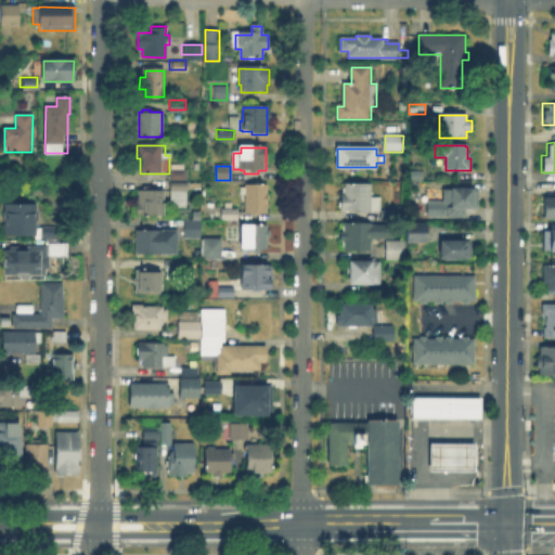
[(185,207),(171,207),(172,169),(185,169),(185,207)]
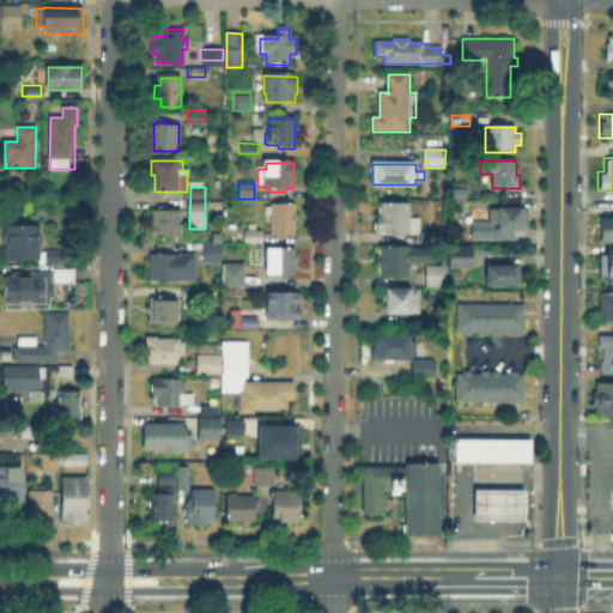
[(293,205),(293,213),(297,213),(297,224),(293,224),(293,236),(273,236),(273,205),(293,205)]
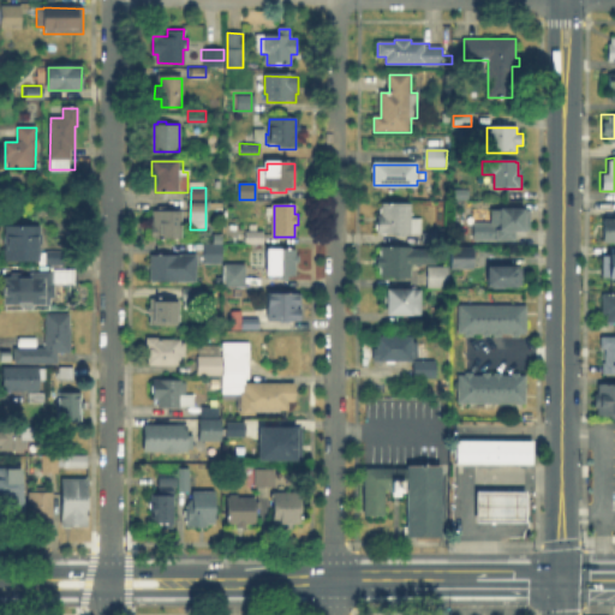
[(411,206),(411,220),(421,220),(421,236),(401,236),(401,234),(377,234),(377,213),(381,213),(381,206),(411,206)]
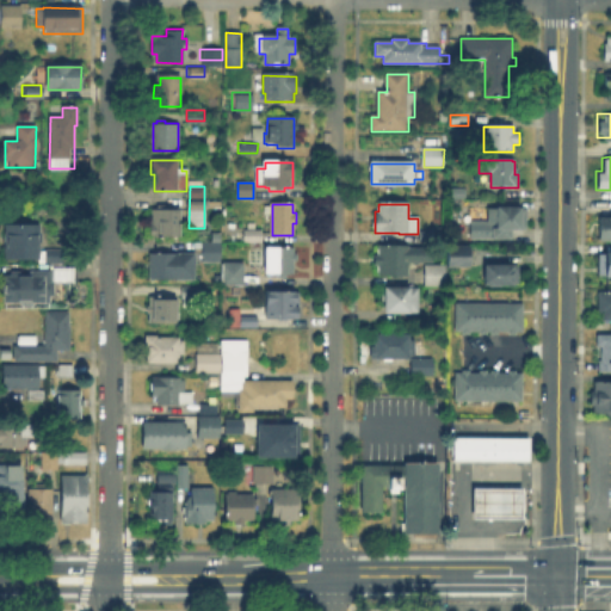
[(179,218),(179,239),(152,239),(152,218),(148,218),(148,210),(179,211),(179,218)]
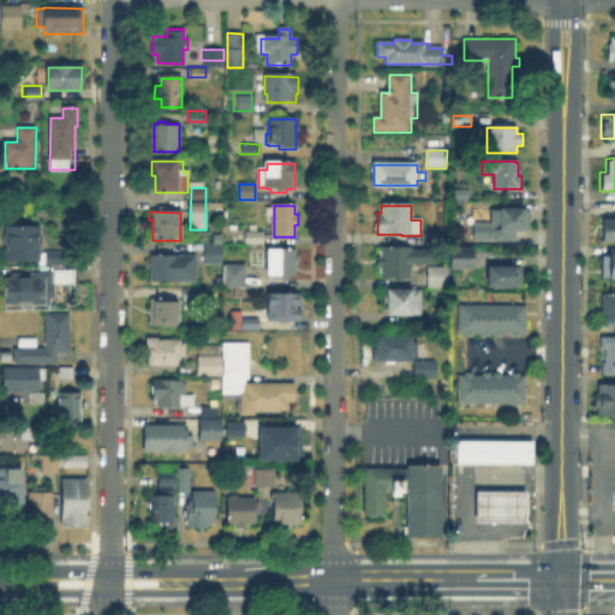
[(517,240),(476,240),(476,226),(493,226),(493,212),(532,212),(532,236),(517,236),(517,240)]
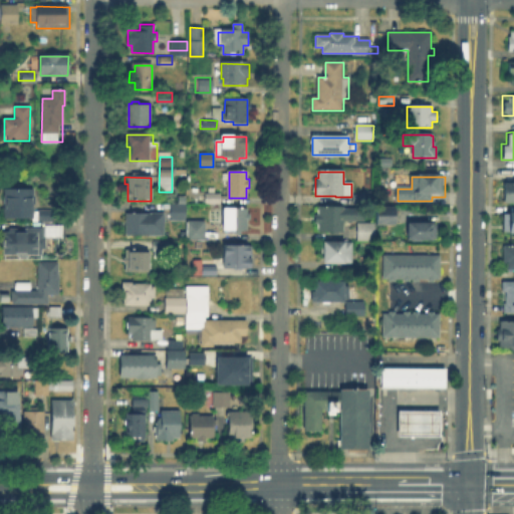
[(513,202),(513,181),(501,181),(501,201),(513,202)]
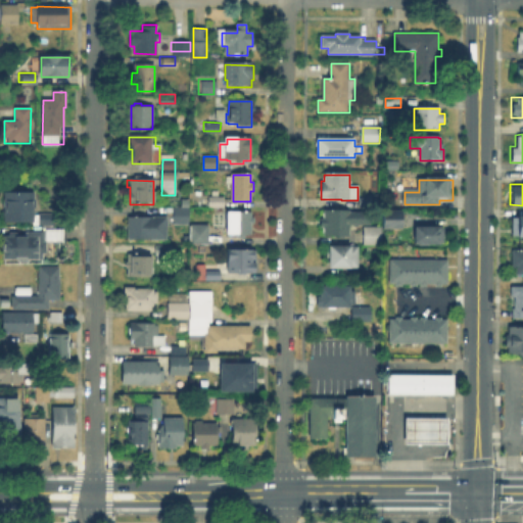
[(34,222),(5,222),(5,195),(34,195),(34,222)]
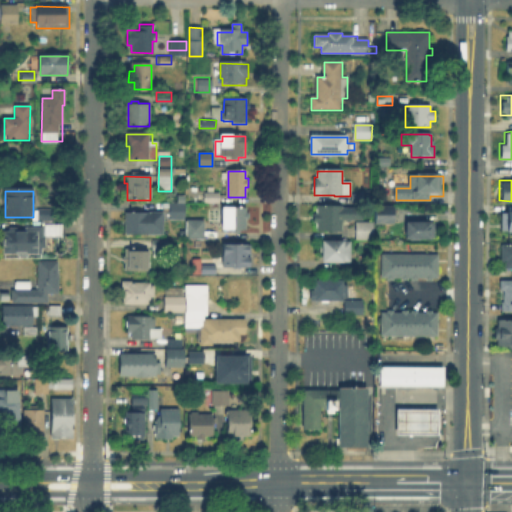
[(219,203),(206,202),(206,194),(219,194),(219,203)]
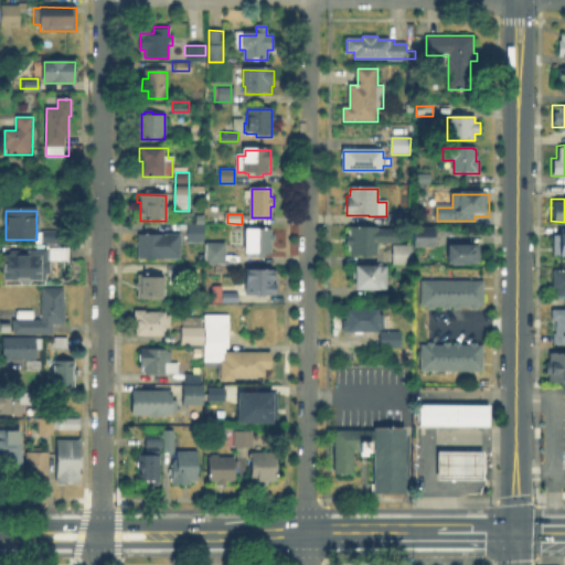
[(203,244),(188,244),(188,225),(203,226),(203,244)]
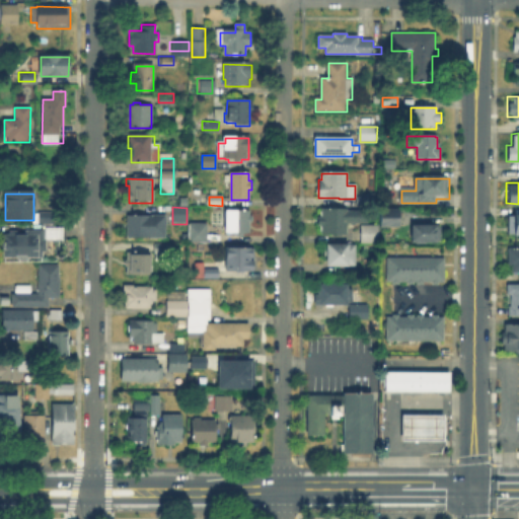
[(335,207),(335,212),(367,212),(367,222),(346,222),(346,235),(321,235),(321,226),(318,226),(318,217),(321,217),(321,207),(335,207)]
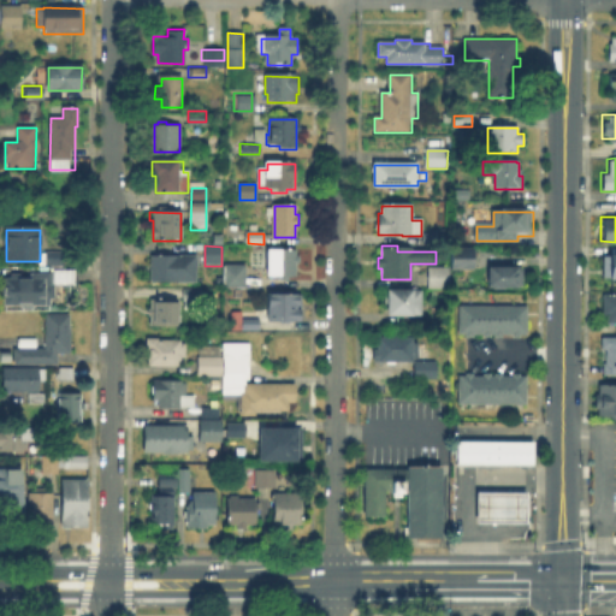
[(473,270),(455,270),(455,249),(473,249),(473,270)]
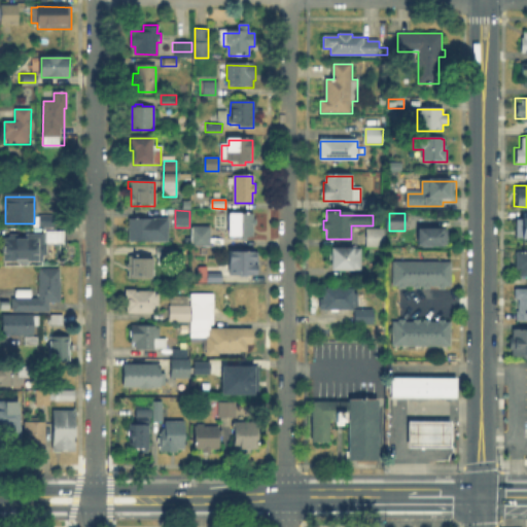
[(252,237),(230,237),(230,215),(255,215),(255,226),(252,226),(252,237)]
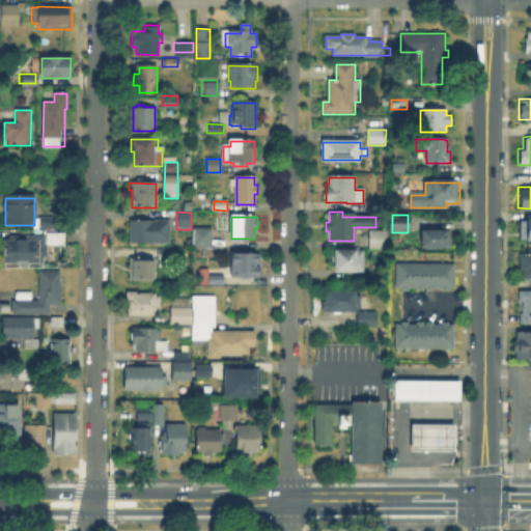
[(54,228),(42,228),(42,218),(54,218),(54,228)]
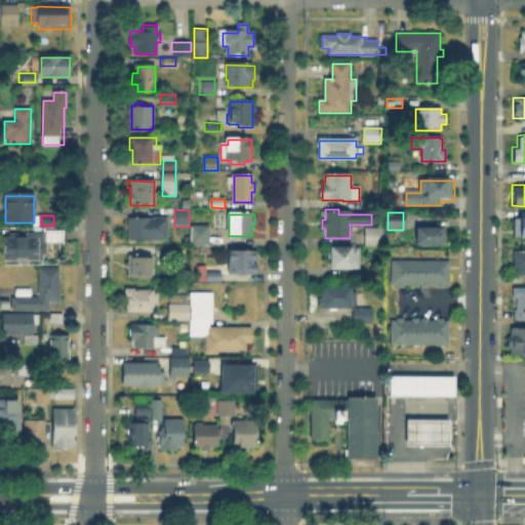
[(524,217),(524,238),(517,238),(517,236),(513,236),(513,220),(518,220),(518,217),(524,217)]
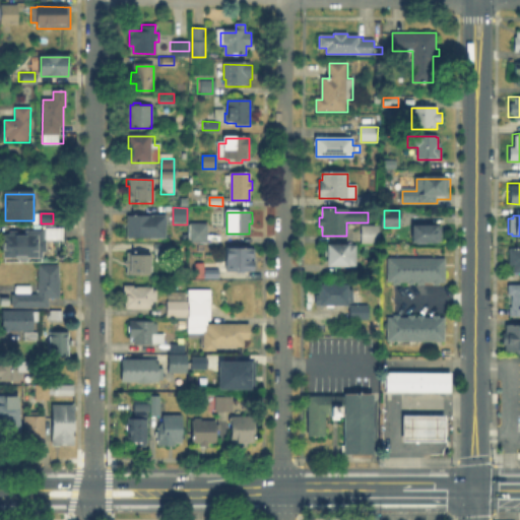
[(167,238),(128,238),(128,218),(167,218),(167,238)]
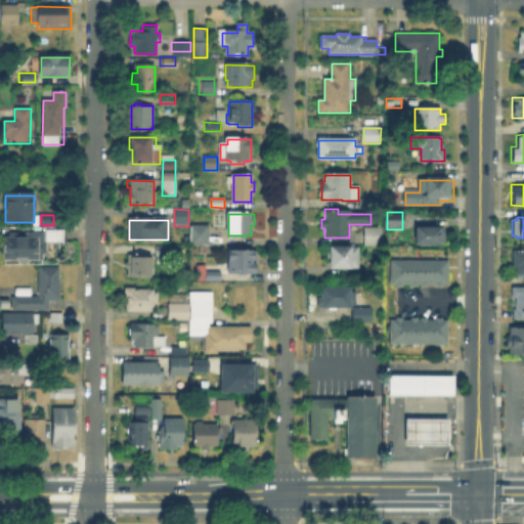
[(208,247),(188,247),(189,226),(208,226),(208,247)]
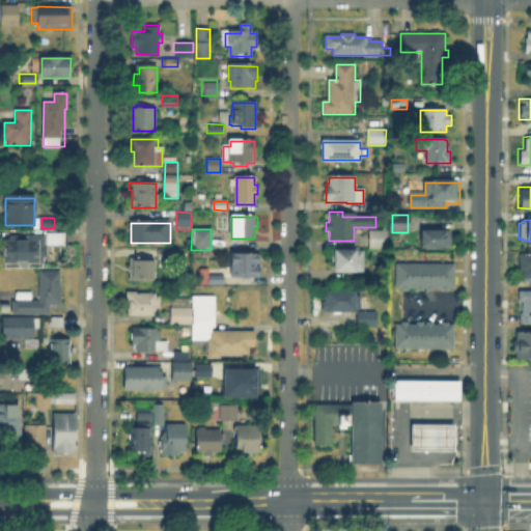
[(388,249),(370,248),(370,231),(388,231),(388,249)]
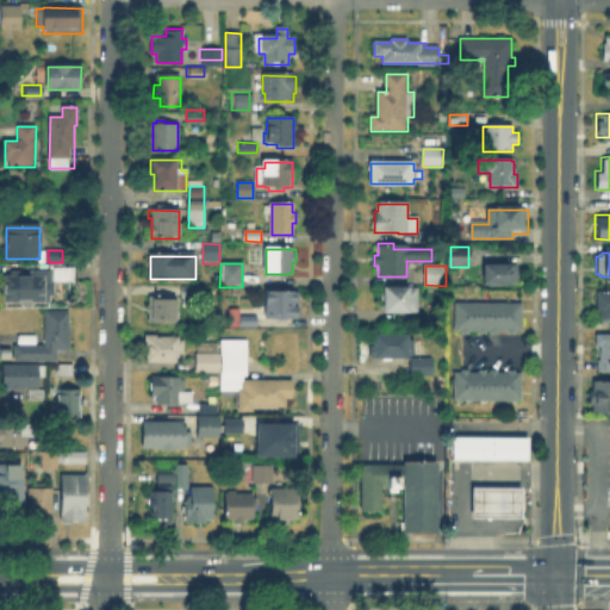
[(511,267),(511,268),(517,268),(517,278),(511,278),(511,285),(485,285),(485,267),(511,267)]
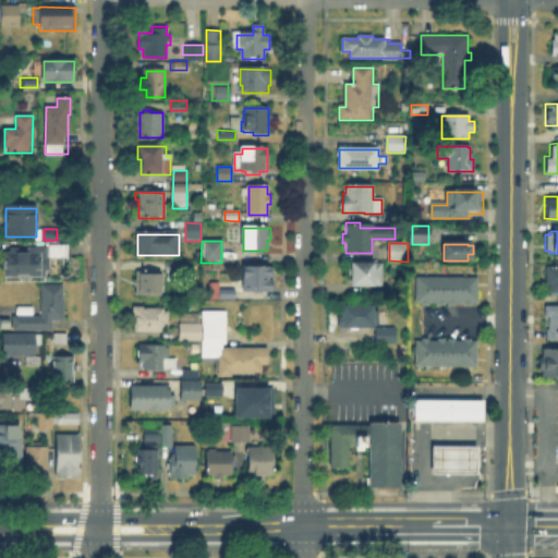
[(61,254),(44,254),(44,245),(61,245),(61,254)]
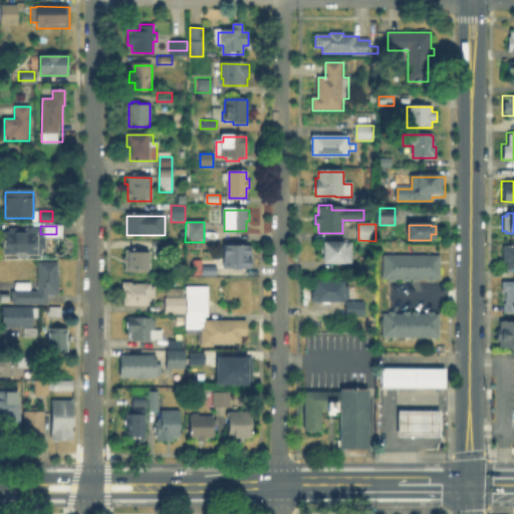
[(39,255),(3,255),(3,233),(39,233),(39,255)]
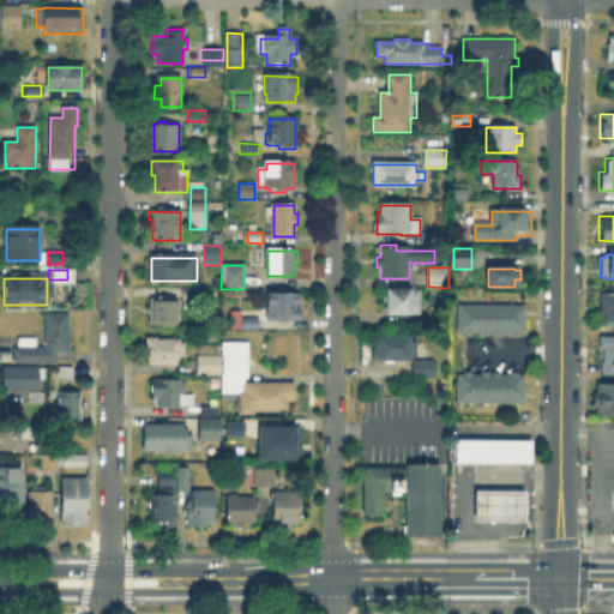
[(200,301),(185,301),(185,290),(200,290),(200,301)]
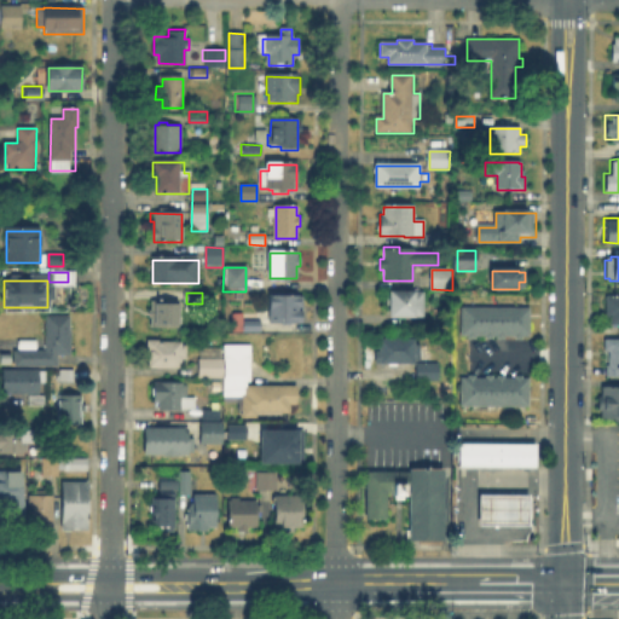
[(424,316),(392,316),(392,294),(424,294),(424,316)]
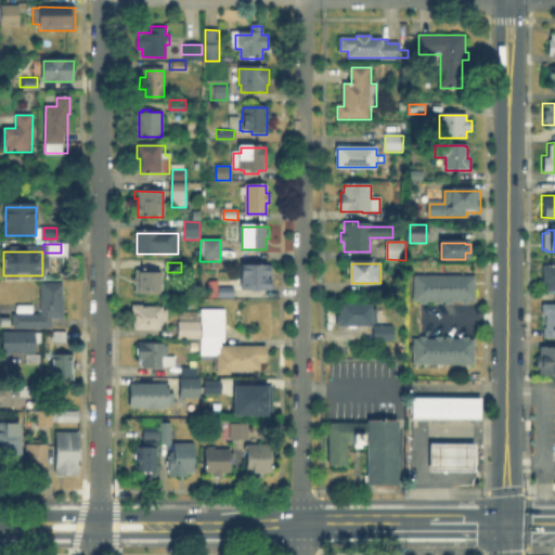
[(268,266),(268,268),(269,268),(269,281),(268,281),(268,289),(244,289),(244,266),(268,266)]
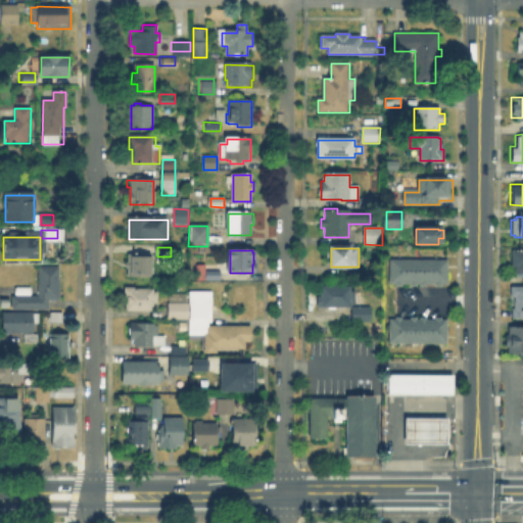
[(522,251),(522,276),(517,276),(517,269),(514,269),(514,251),(522,251)]
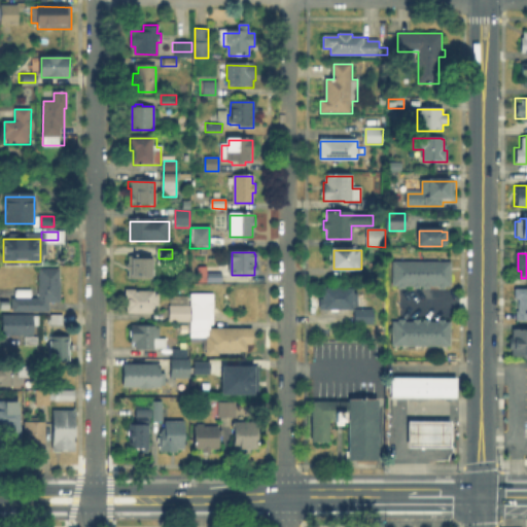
[(152,279),(128,279),(128,257),(152,257),(152,279)]
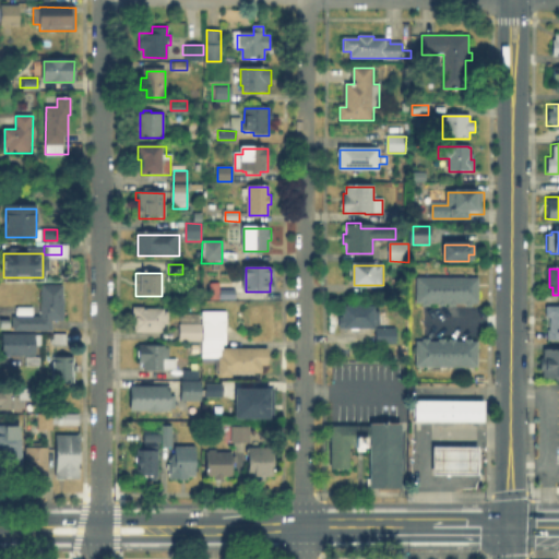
[(478,307),(418,307),(418,278),(478,278),(478,307)]
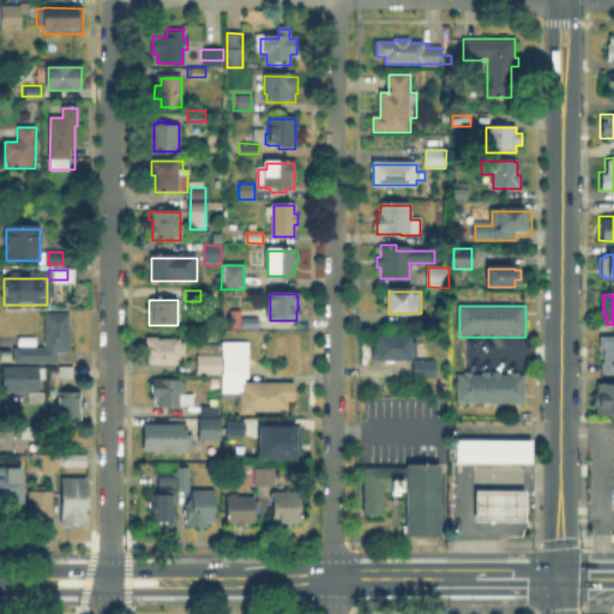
[(59,363),(16,362),(16,353),(47,353),(47,314),(70,314),(70,354),(59,354),(59,363)]
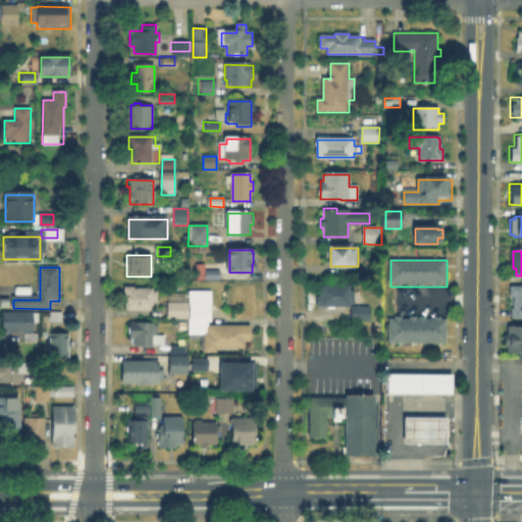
[(521,286),(521,319),(513,319),(513,299),(509,299),(509,286),(521,286)]
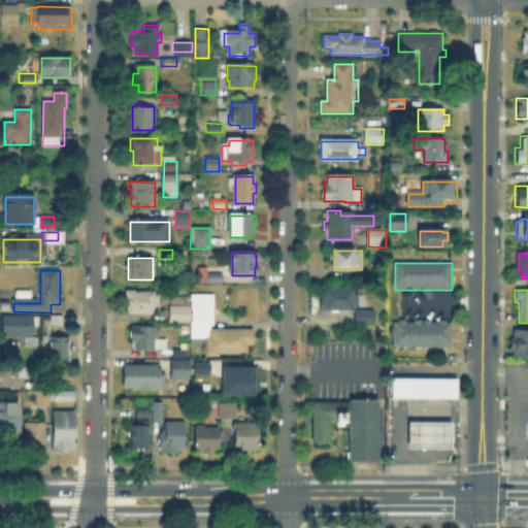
[(155,292),(155,293),(159,293),(159,309),(155,309),(155,315),(127,315),(127,292),(155,292)]
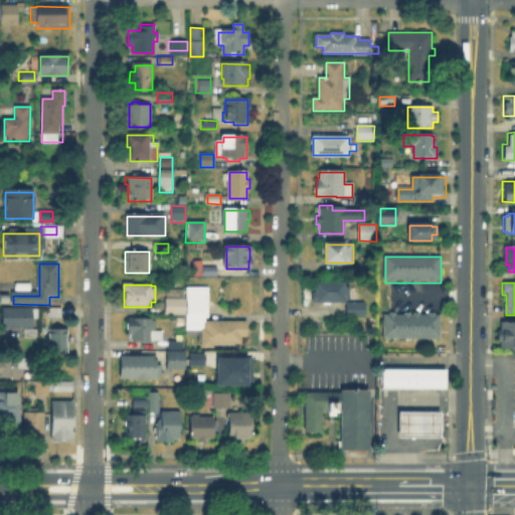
[(206,319),(243,319),(243,335),(238,335),(238,342),(211,342),(210,345),(199,345),(199,341),(196,341),(196,329),(183,329),(184,285),(206,285),(206,319)]
